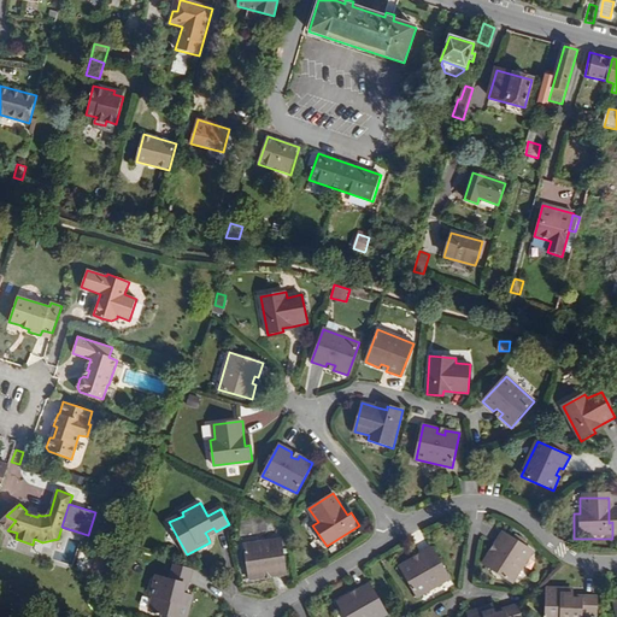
[(7,530),(16,521),(6,516),(0,521),(7,530)]
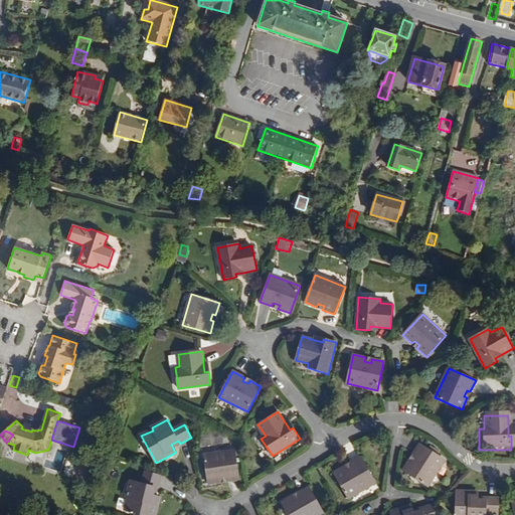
[(428,487),(446,460),(420,444),(413,455),(416,457),(412,462),(409,460),(403,471),(428,487)]
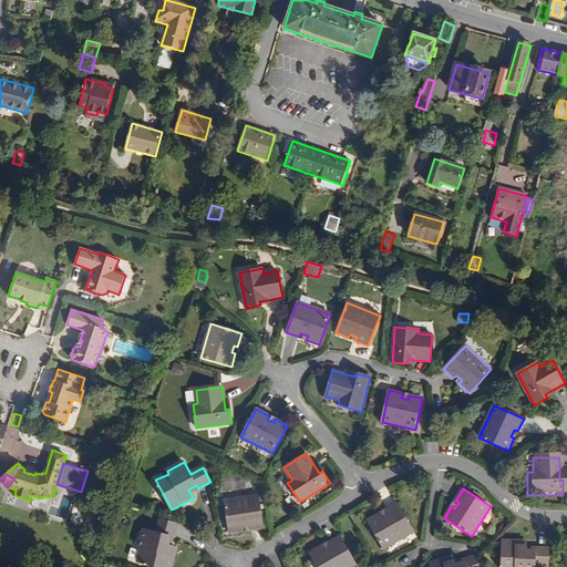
[(265,527),(259,495),(225,501),(229,533),(244,531),(243,526),(250,525),(250,529),(265,527)]
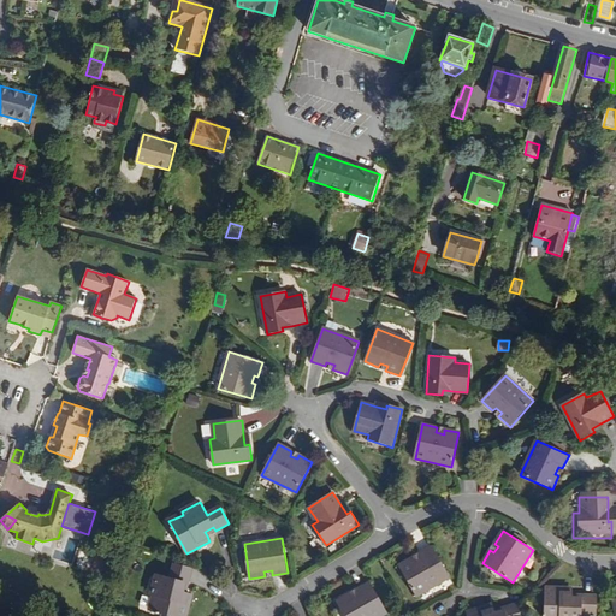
[(416,596),(450,578),(433,546),(420,555),(421,558),(414,562),(413,558),(401,566),(416,596)]
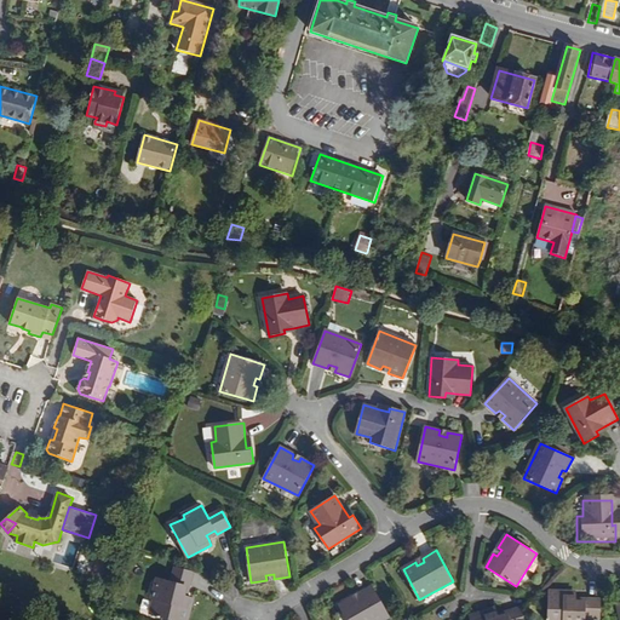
[(188,619),(194,598),(188,596),(184,596),(185,587),(190,587),(194,572),(177,567),(172,583),(159,578),(154,600),(156,600),(153,614),(173,619),(188,619)]
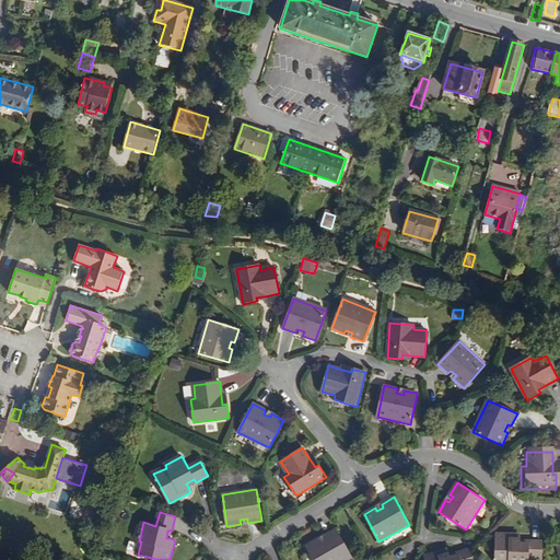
[(347,559),(352,557),(336,528),(324,536),(326,540),(319,544),(318,539),(306,546),(314,559),(347,559)]
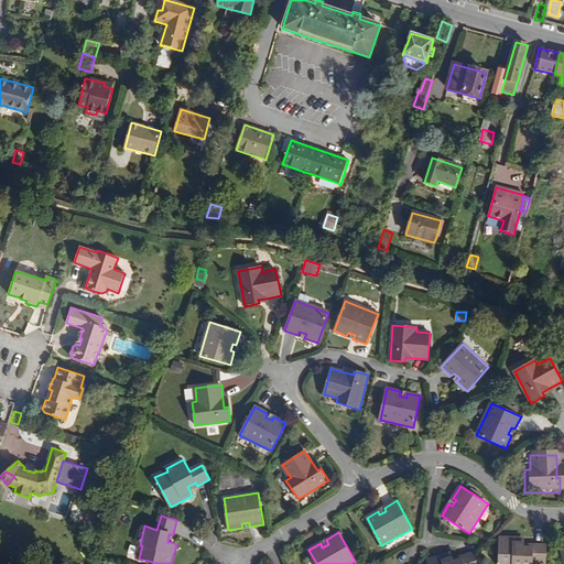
[(546,563),(546,545),(532,545),(532,549),(523,549),(523,545),(524,540),(500,538),(498,563),(531,563),(532,562),(546,563)]
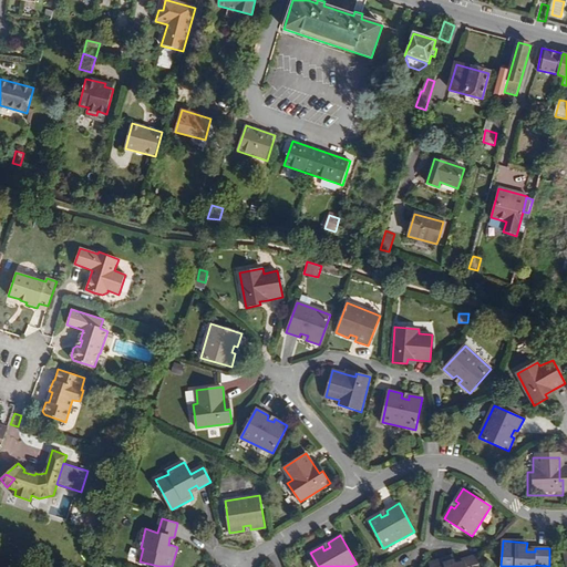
[(134,542),(130,557),(136,559),(141,544),(134,542)]
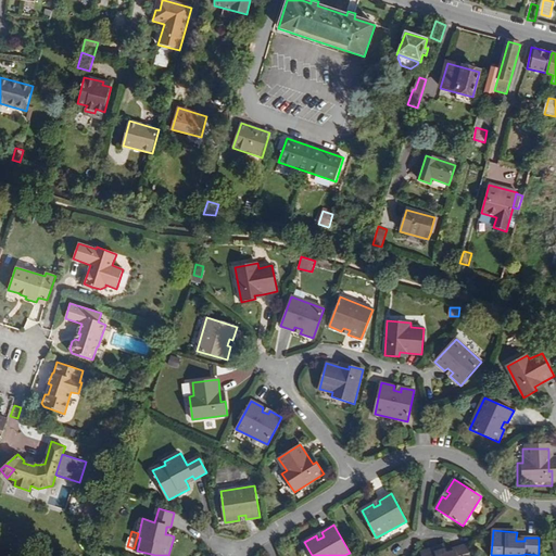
[(471,555),(468,545),(455,550),(455,553),(447,555),(446,552),(445,546),(421,553),(422,555),(471,555)]
